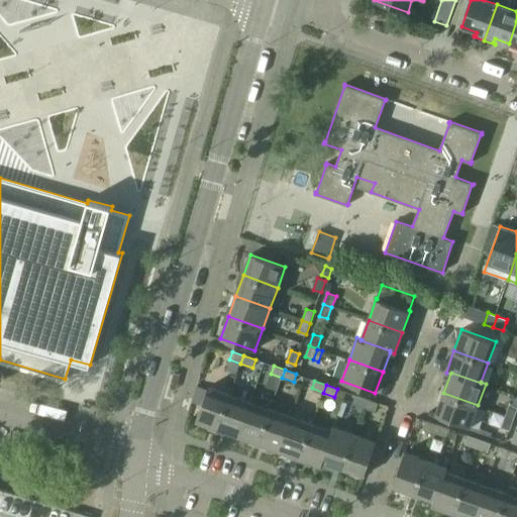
[(197,386),(192,402),(202,405),(196,421),(217,429),(230,394),(208,387),(207,389),(197,386)]
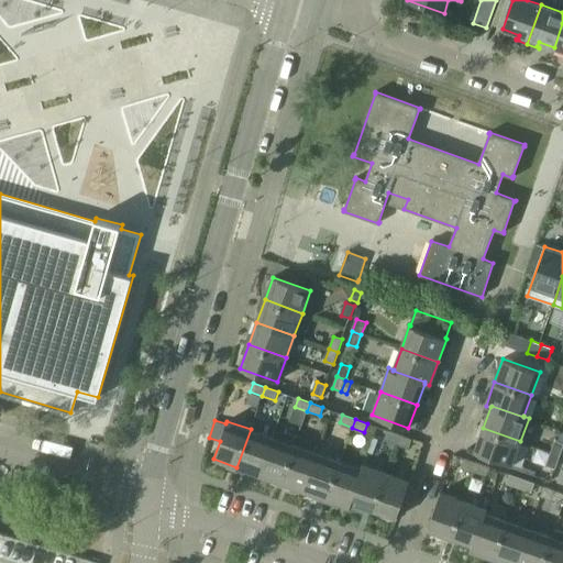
[(520,441),(483,428),(475,452),(511,465),(520,441)]
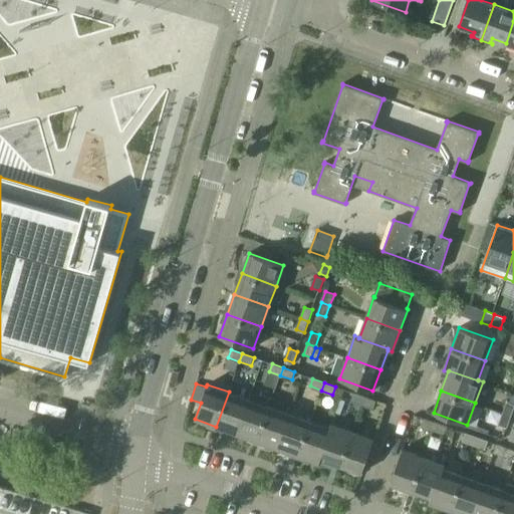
[(216,427),(237,434),(249,400),(229,392),(216,427)]
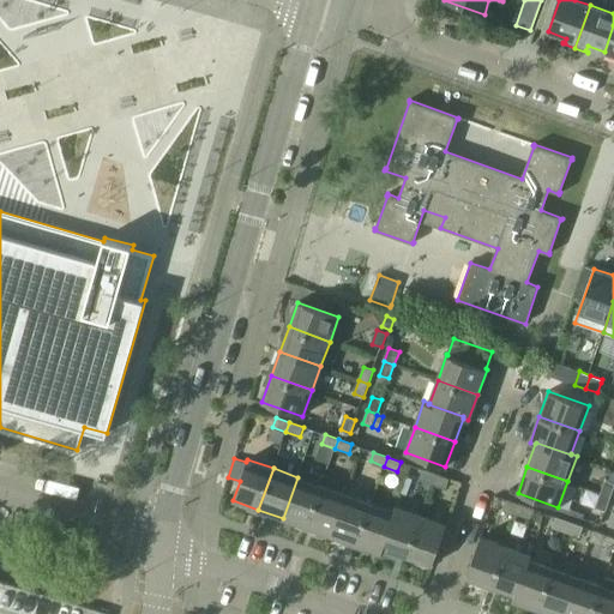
[(419,479),(432,483),(435,474),(422,469),(419,479)]
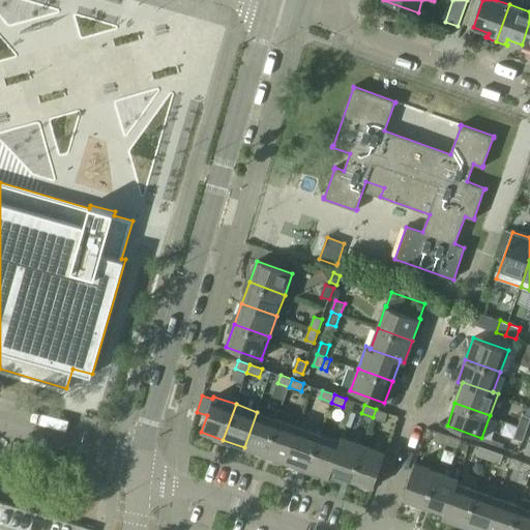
[(376,409),(373,417),(385,421),(388,413),(376,409)]
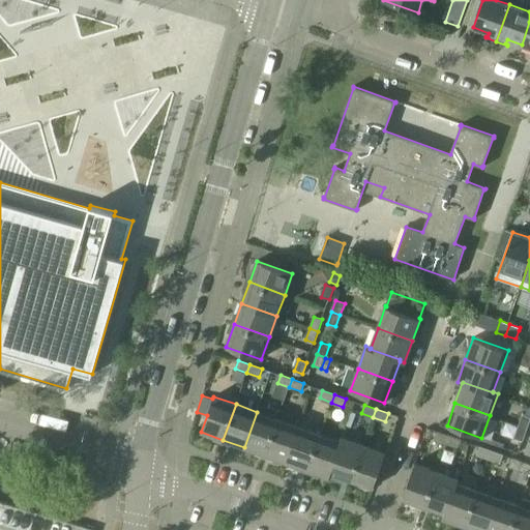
[(244,447),(265,454),(277,419),(257,412),(244,447)]
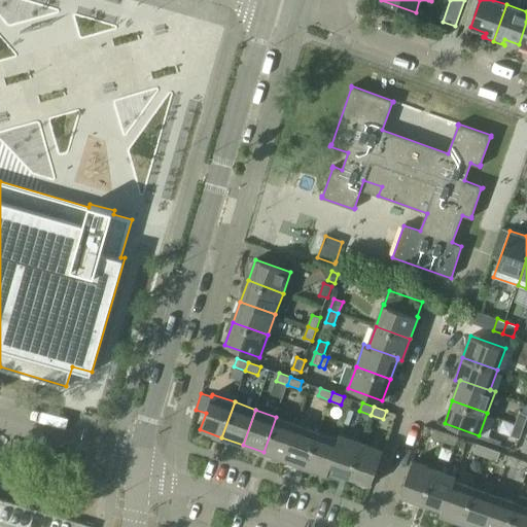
[(526,414),(520,412),(516,424),(524,427),(526,418),(526,414)]
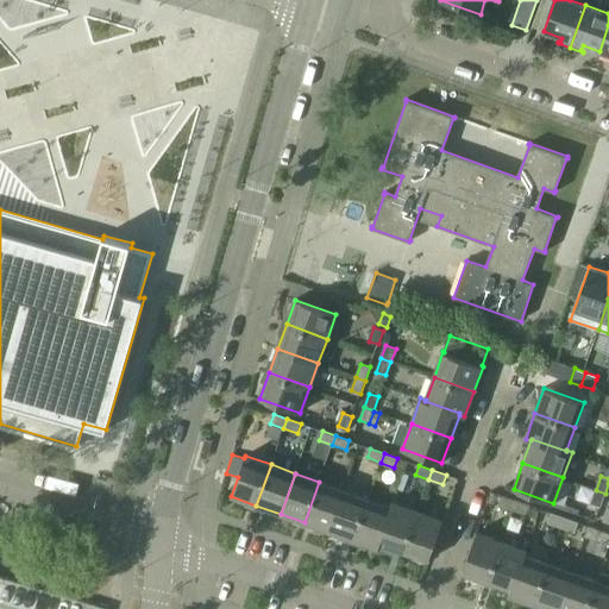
[(305,522),(330,531),(344,490),(319,482),(305,522)]
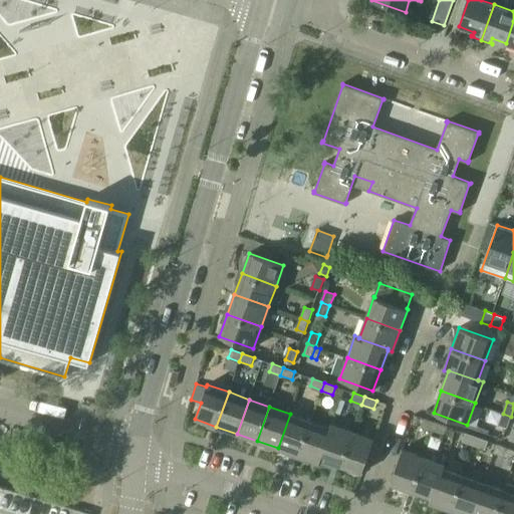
[(278,448),(298,456),(310,421),(290,414),(278,448)]
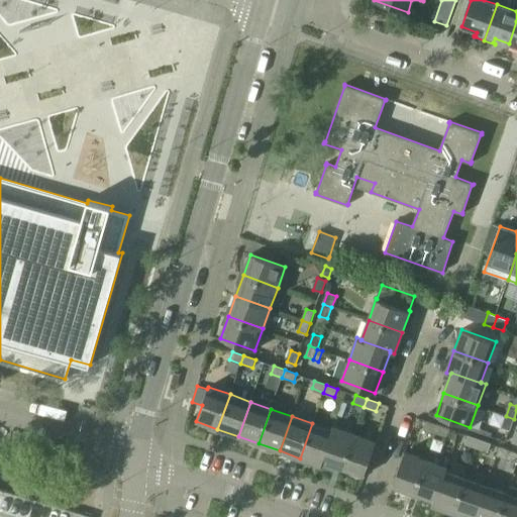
[(514,419),(506,416),(502,427),(510,430),(514,419)]
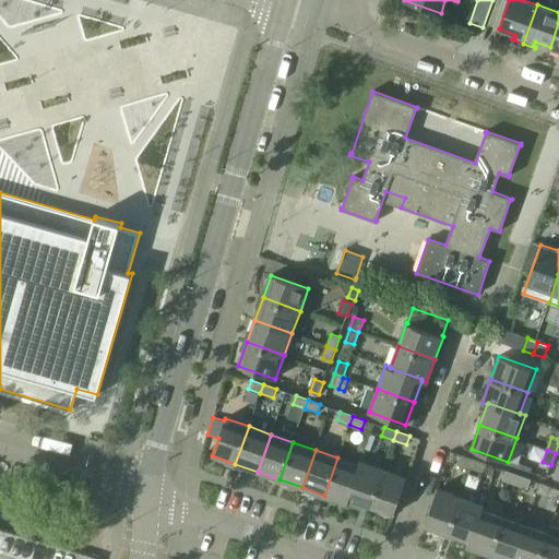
[(459,464),(471,468),(474,460),(462,455),(459,464)]
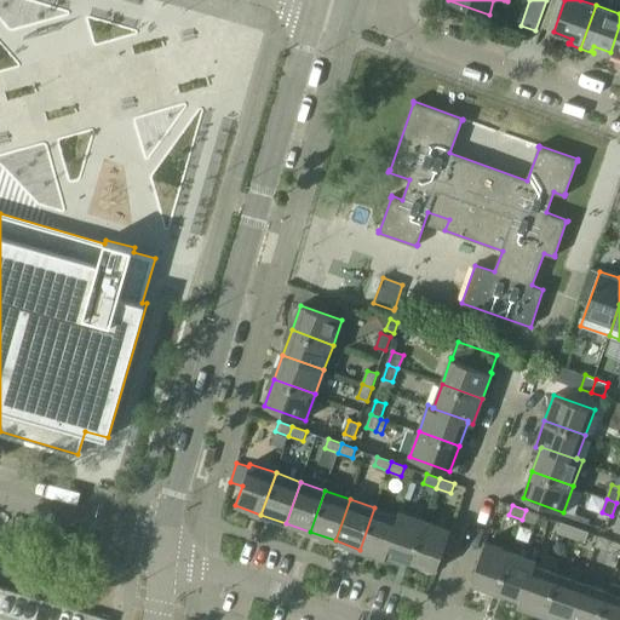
[(385,558),(388,554),(386,552),(400,517),(397,516),(374,507),(360,550),(385,558)]
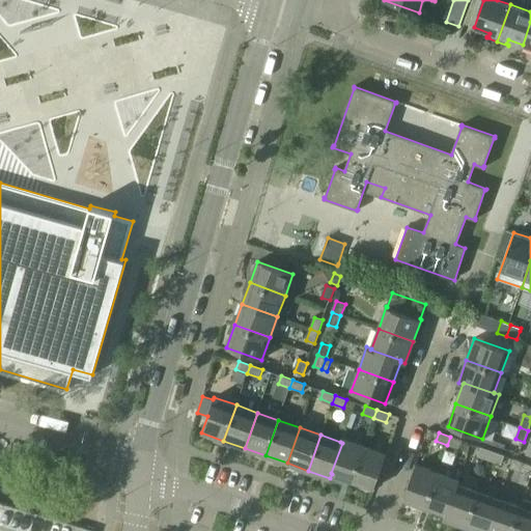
[(450,437),(447,445),(458,449),(463,441),(450,437)]
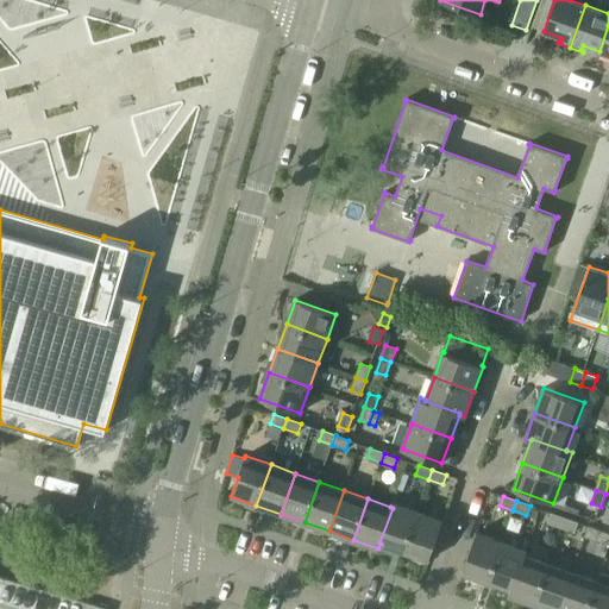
[(381,544),(403,552),(418,512),(393,502),(390,507),(393,508),(380,542),(381,544)]
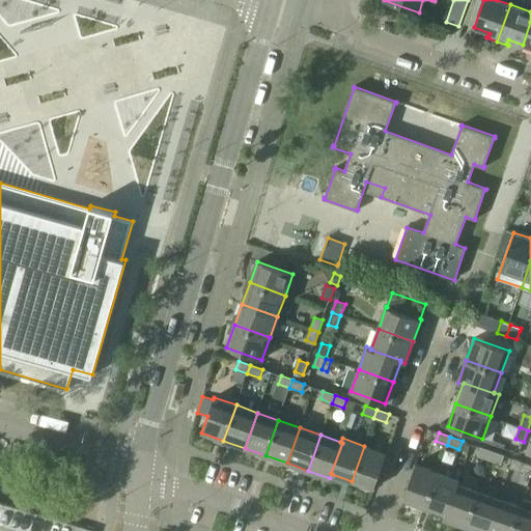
[(364,446),(352,481),(373,488),(386,453),(364,446)]
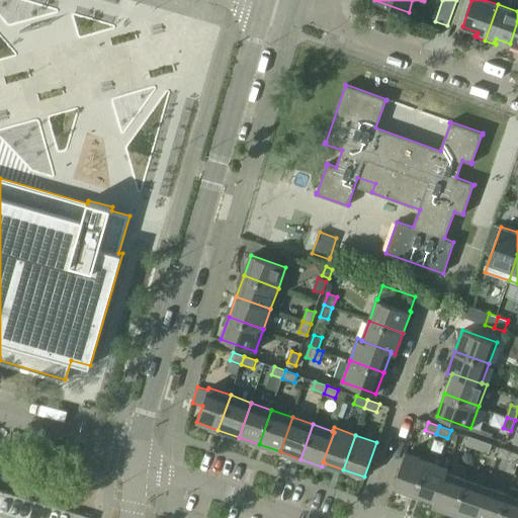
[(466,445),(478,449),(481,440),(469,436),(466,445)]
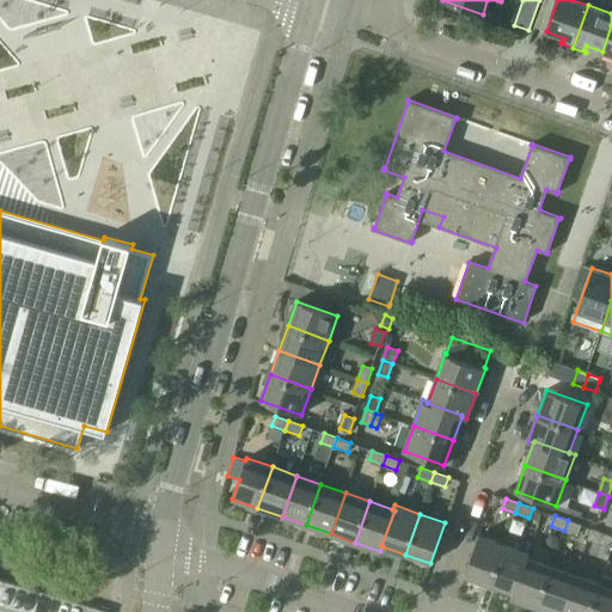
[(568,520),(564,531),(577,536),(581,525),(568,520)]
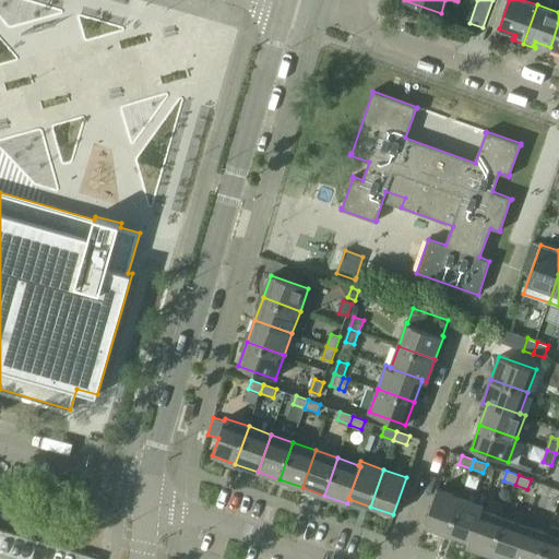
[(547,496),(558,499),(558,489),(550,486),(547,496)]
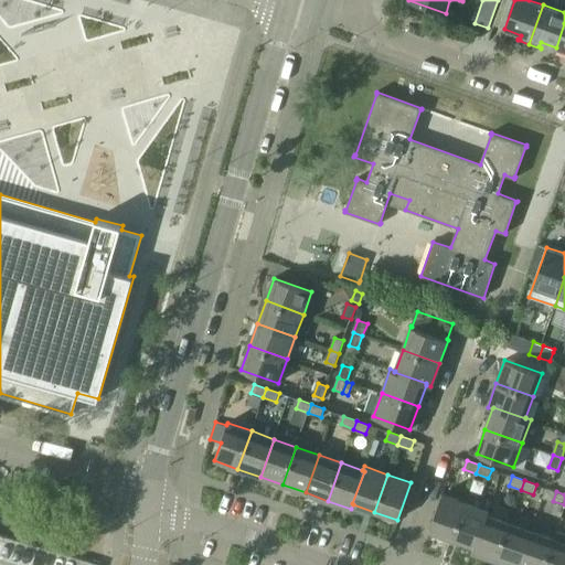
[(428,531),(452,540),(466,501),(441,494),(428,531)]
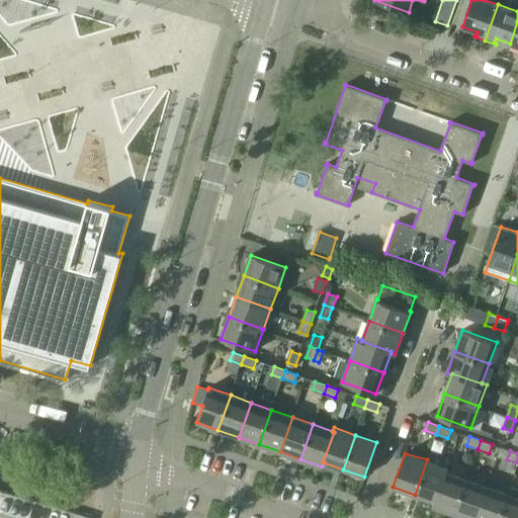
[(415,495),(434,501),(435,502),(446,471),(447,472),(448,467),(427,459),(415,495)]
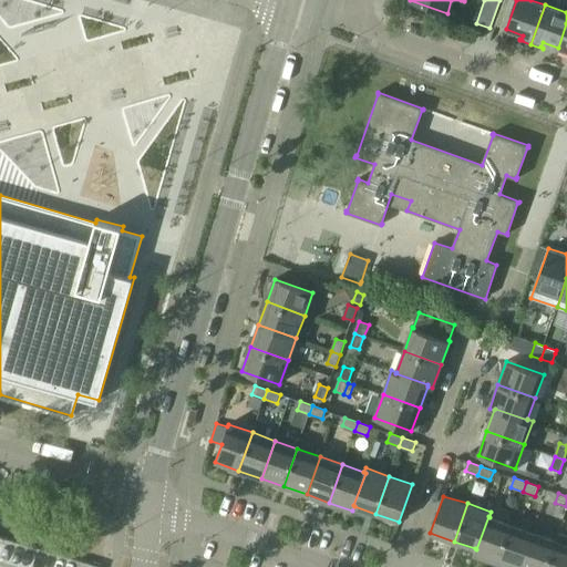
[(474,554),(497,563),(511,525),(490,517),(488,516),(476,549),(475,548),(474,554)]
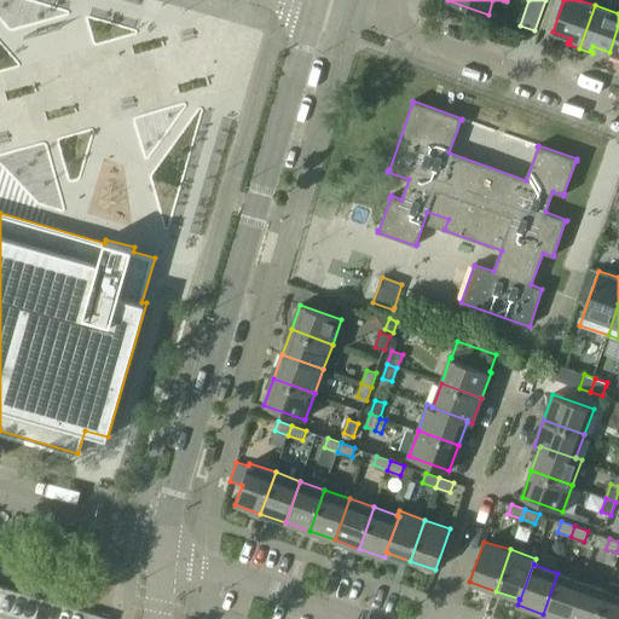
[(543,614),(557,618),(568,618),(583,582),(557,573),(543,614)]
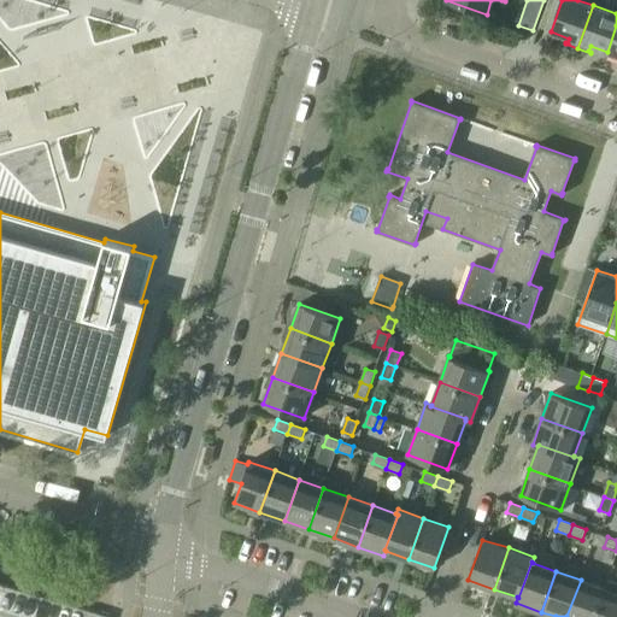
[(566,616),(594,616),(605,588),(581,580),(566,616)]
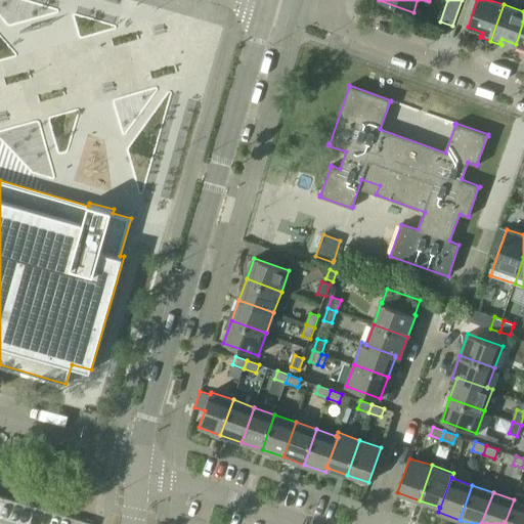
[(505,523),(523,523),(523,494),(517,492),(514,499),(505,523)]
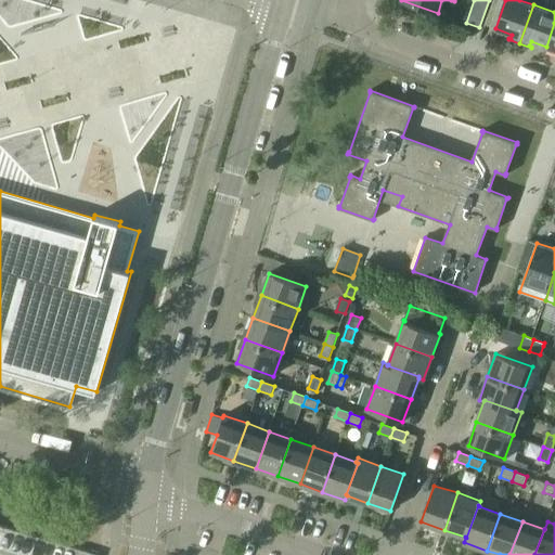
[(0,554),(99,554),(100,554),(0,525),(0,554)]
